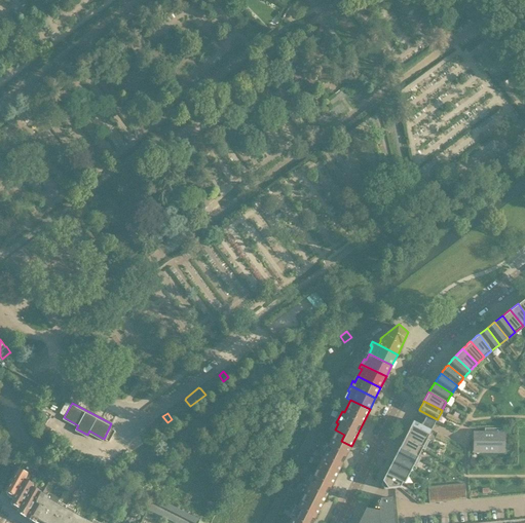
[(433,428),(414,419),(414,420),(410,427),(409,428),(427,438),(432,430),(433,428)]
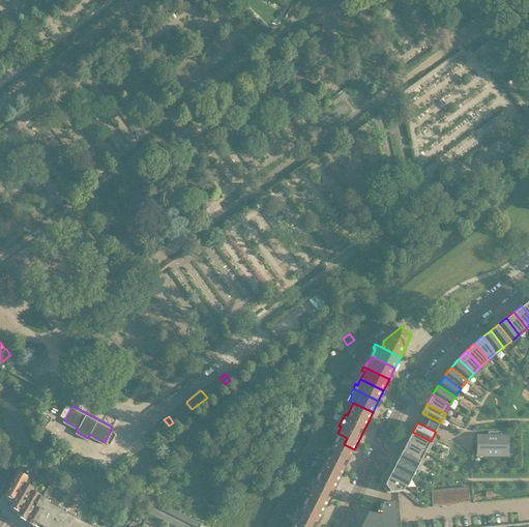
[(508,451),(508,435),(505,435),(505,429),(489,429),(489,435),(478,435),(478,451),(508,451)]
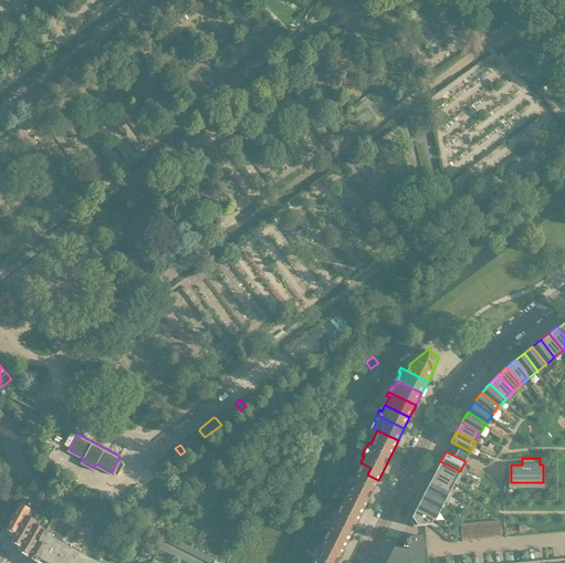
[(460,471),(440,461),(436,470),(456,480),(458,481),(462,472),(460,471)]
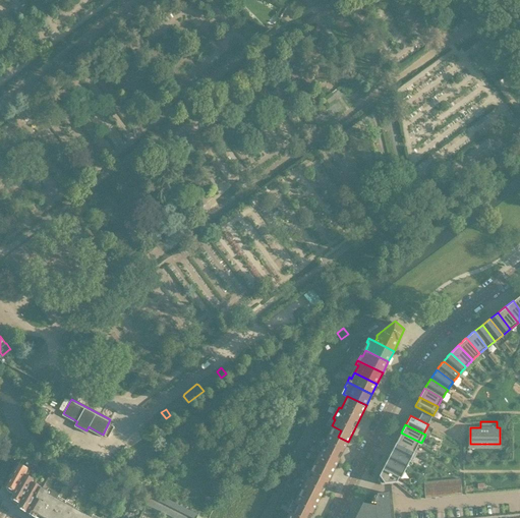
[(341,430),(332,425),(326,438),(324,437),(318,449),(320,450),(313,463),(323,467),(326,461),(336,466),(348,442),(338,437),(341,430)]
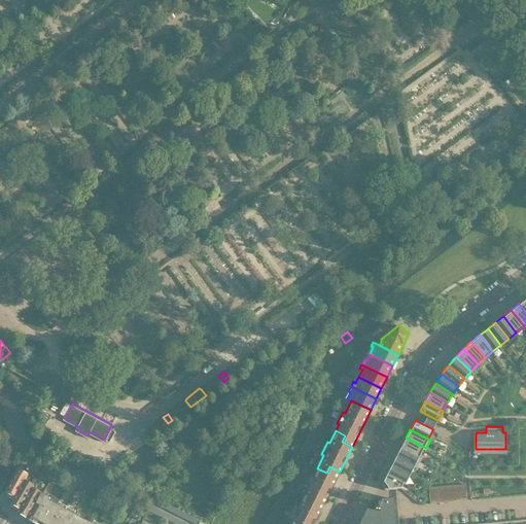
[(424,447),(406,438),(401,447),(419,456),(424,447)]
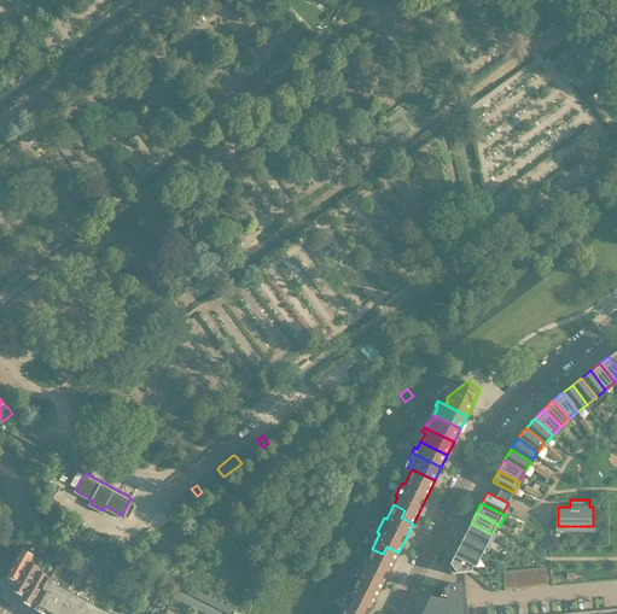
[(492,534),(471,524),(465,533),(487,544),(489,545),(495,536),(492,534)]
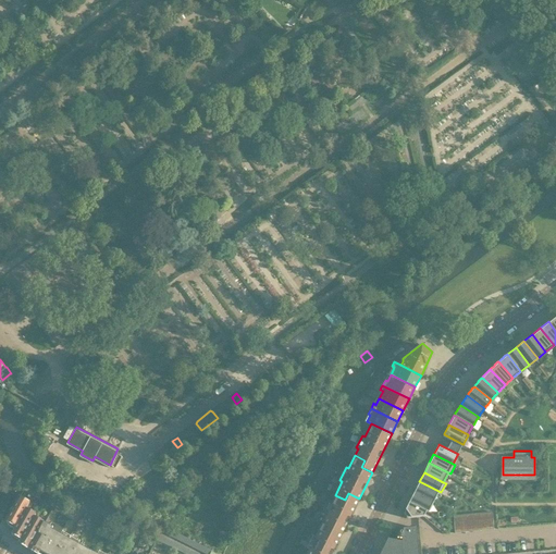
[(252,479),(245,475),(242,479),(249,484),(252,479)]
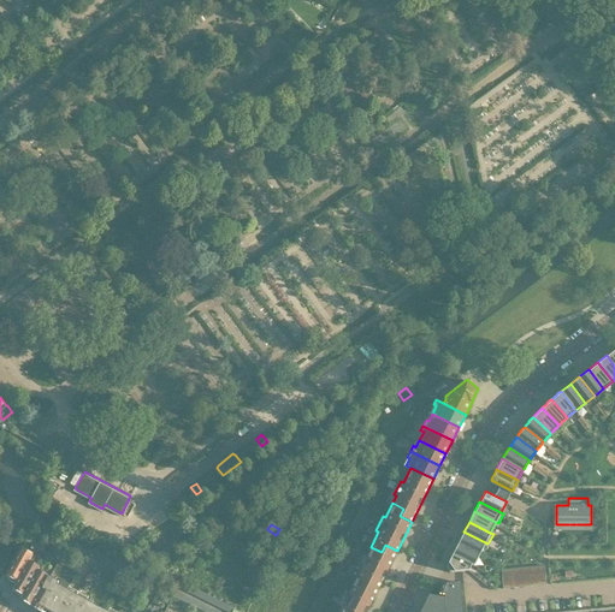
[(16,582),(29,559),(33,553),(41,536),(31,532),(27,539),(35,544),(30,552),(22,547),(7,574),(10,578),(16,582)]
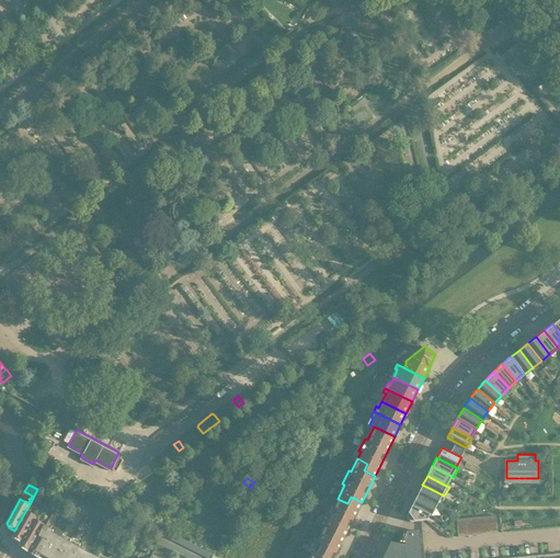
[(442,494),(422,485),(418,494),(437,504),(442,494)]
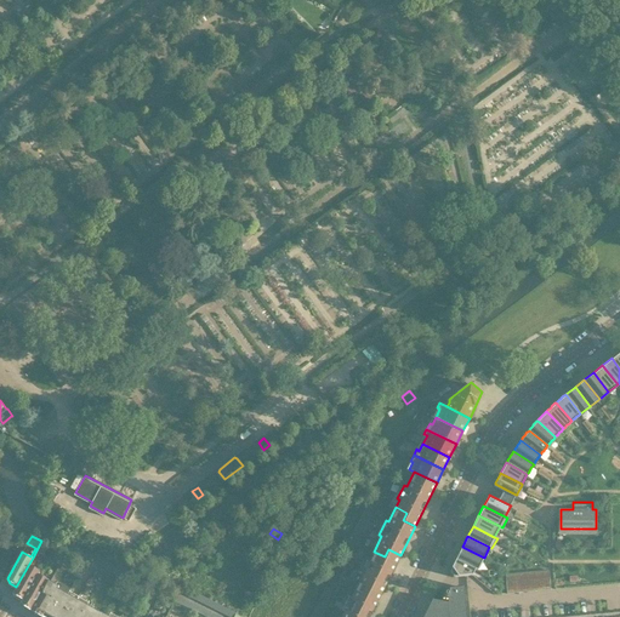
[(484,558),(462,547),(456,556),(476,566),(478,567),(484,558)]
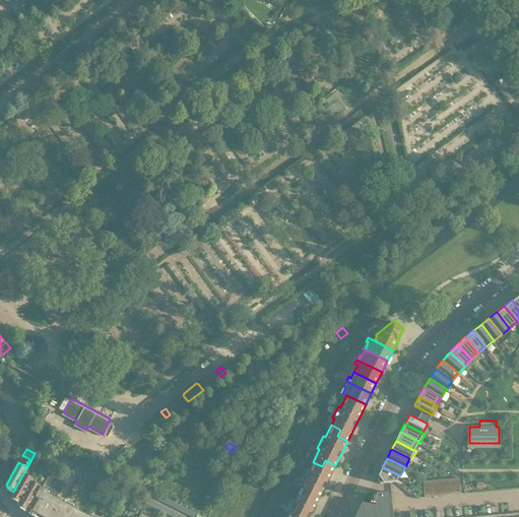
[(43,470),(48,461),(44,459),(44,460),(43,460),(40,466),(39,468),(43,470)]
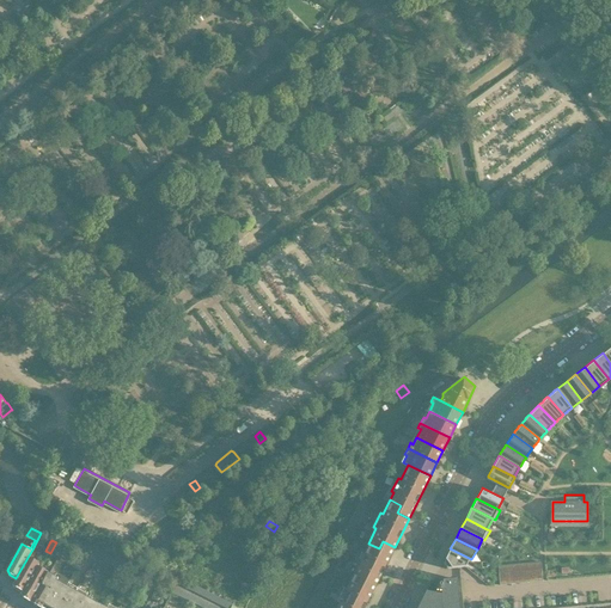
[(379,548),(368,544),(365,550),(362,550),(355,563),(358,564),(353,572),(365,577),(361,584),(373,590),(395,547),(383,541),(379,548)]
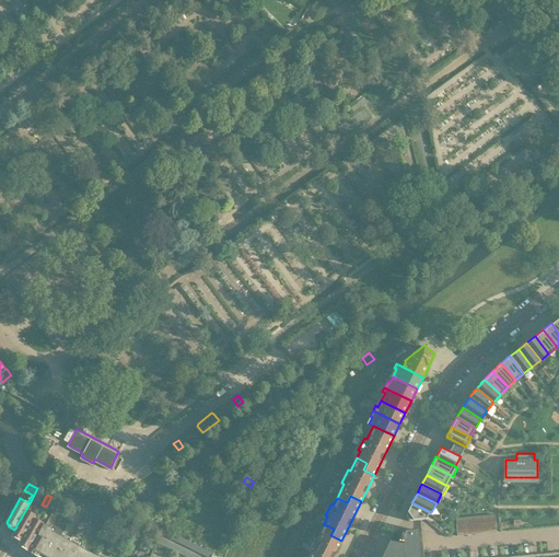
[(427,517),(429,511),(411,502),(407,512),(407,513),(407,514),(407,515),(409,519),(427,517)]
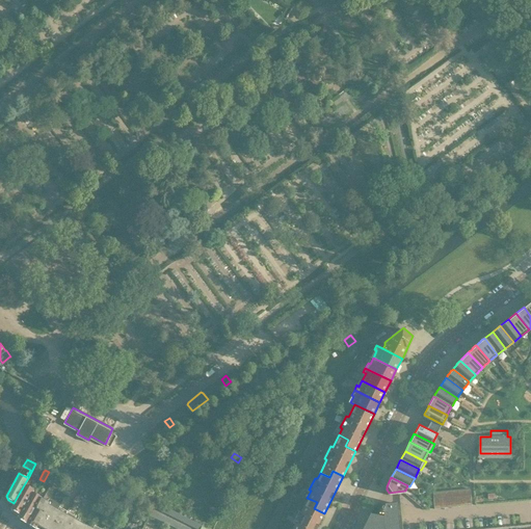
[(25,483),(14,503),(11,507),(15,510),(20,513),(32,491),(34,488),(25,483)]
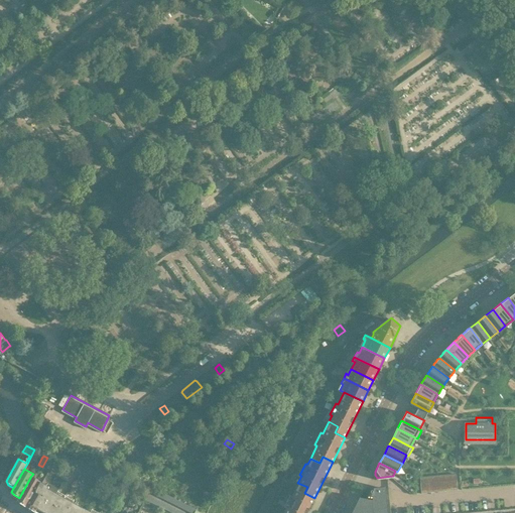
[(31,476),(19,498),(18,500),(26,505),(40,481),(31,476)]
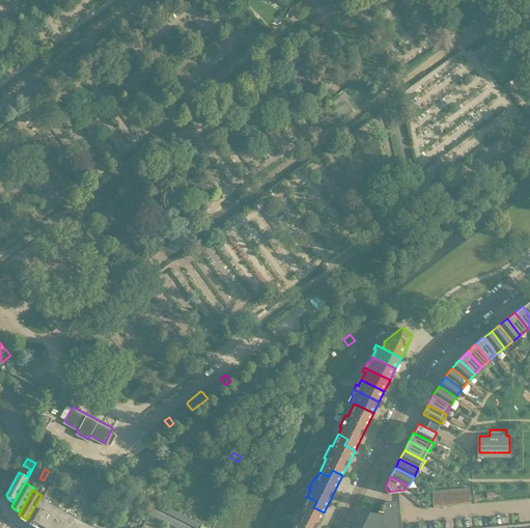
[(283,492),(265,527),(272,527),(289,495),(283,492)]
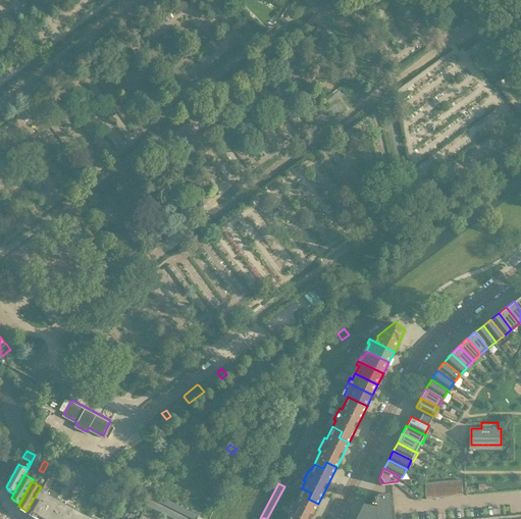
[(432,486),(426,487),(427,498),(463,495),(462,483),(456,484),(450,484),(444,485),(438,486),(432,486)]
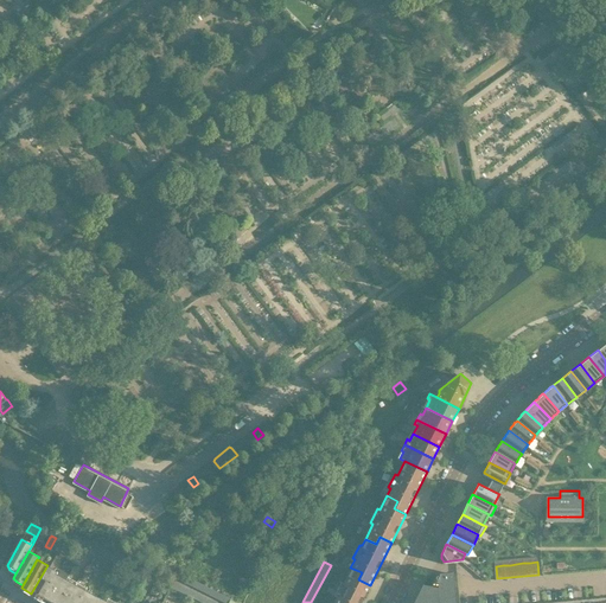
[(46,602),(67,602),(77,587),(56,575),(58,571),(48,565),(31,594),(46,602)]
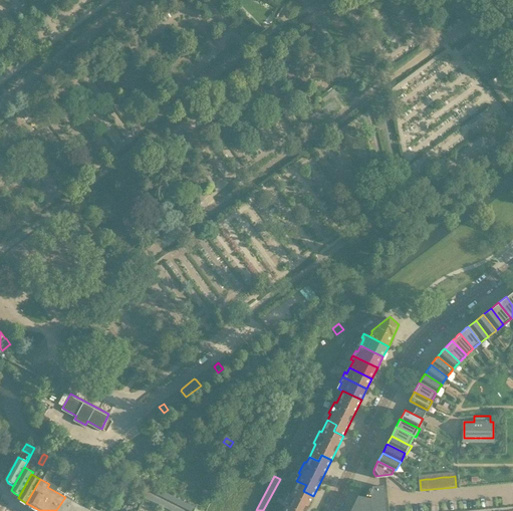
[(306,485),(296,481),(291,493),(289,492),(283,503),(285,504),(281,510),(305,510),(313,496),(303,491),(306,485)]
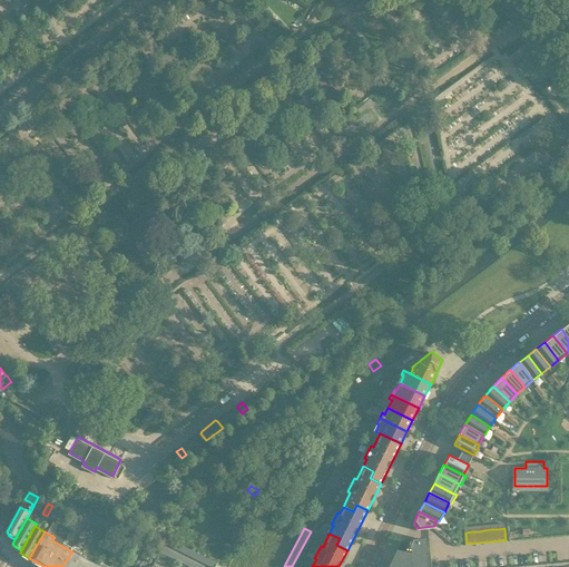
[(164,540),(188,553),(190,547),(166,535),(164,540)]
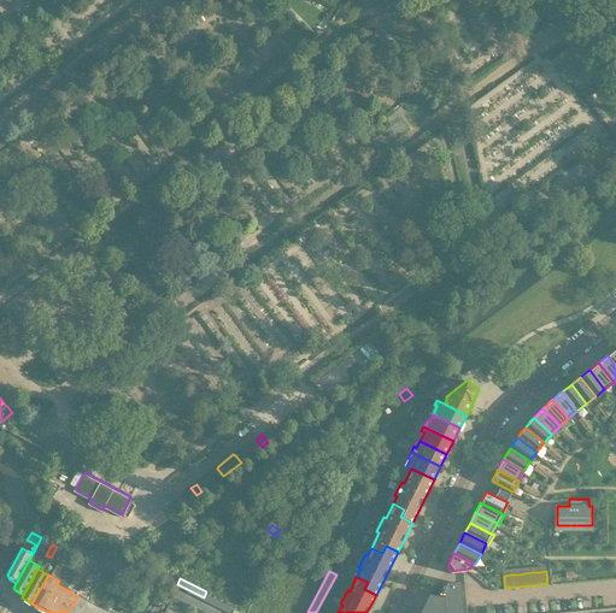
[(463,612),(461,582),(435,583),(420,612),(463,612)]
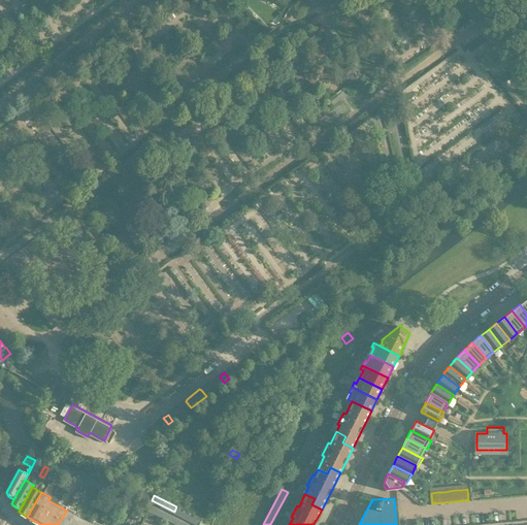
[(150,504),(147,509),(170,520),(172,515),(150,504)]
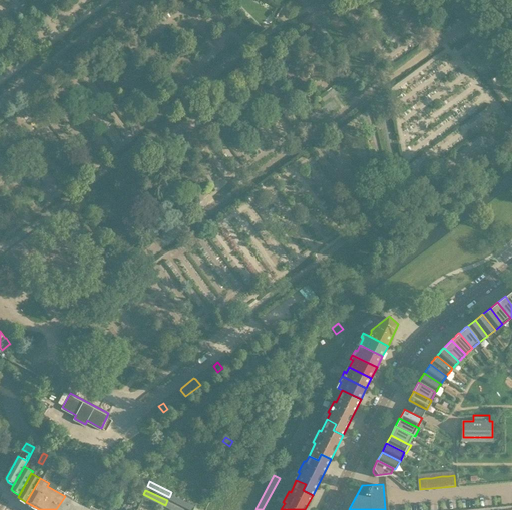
[(171,498),(193,509),(195,504),(174,493),(171,498)]
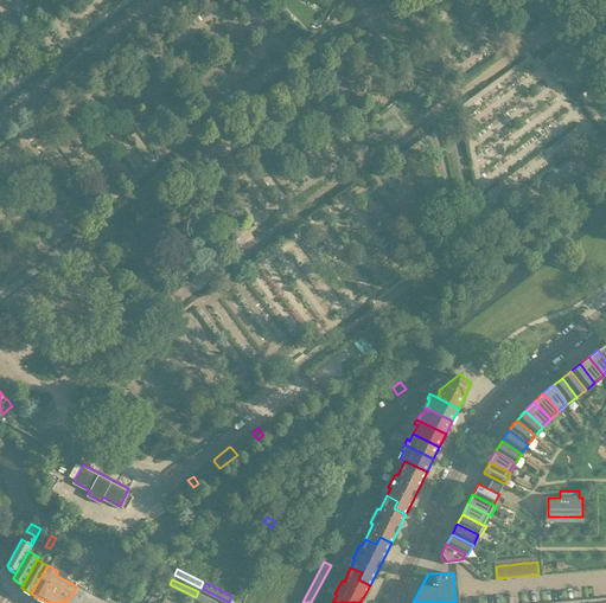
[(77,587),(67,602),(80,602),(87,591),(77,587)]
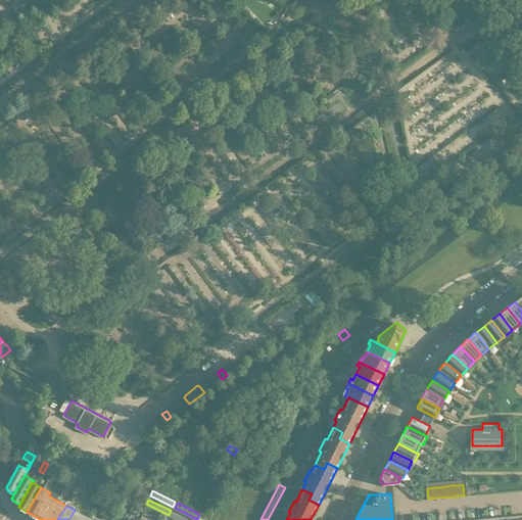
[(80,519),(84,515),(75,510),(68,519),(80,519)]
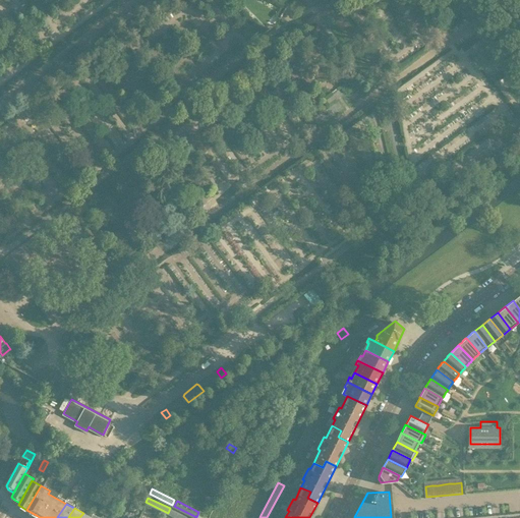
[(191,517),(173,509),(171,514),(179,517),(191,517)]
